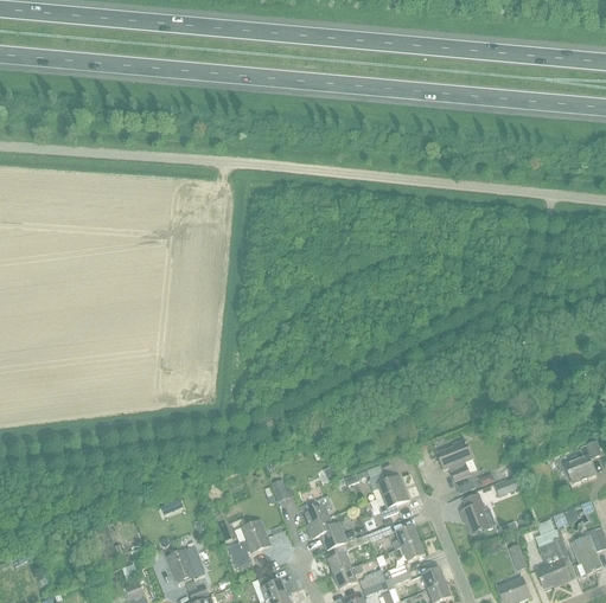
[(454,447),(437,453),(444,469),(448,467),(457,464),(458,468),(451,472),(454,481),(470,474),(464,461),(472,457),(464,438),(453,443),(454,447)]
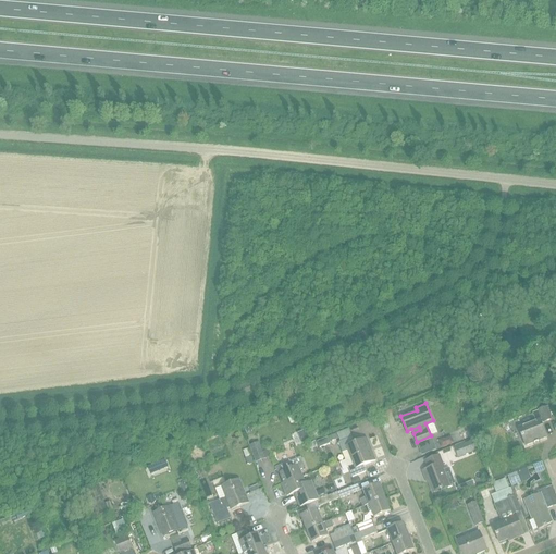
[(534,419),(517,427),(523,443),(545,435),(540,421),(550,417),(545,405),(536,408),(531,411),(534,419)]
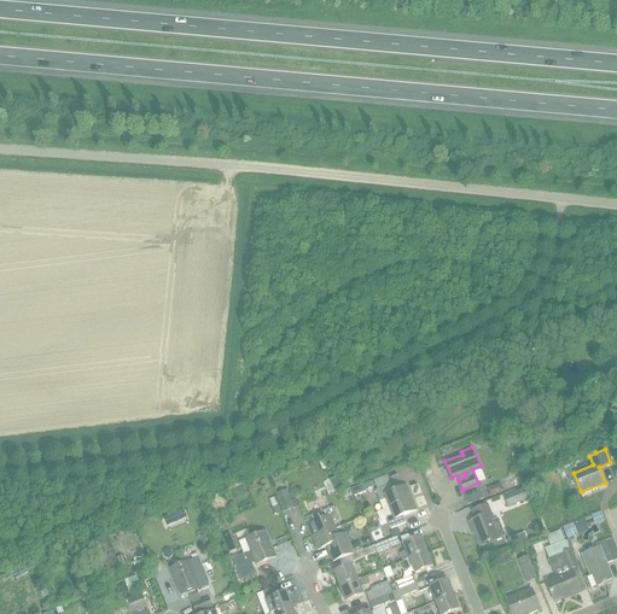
[(374,487),(379,498),(382,506),(411,495),(406,483),(393,489),(390,481),(374,487)]
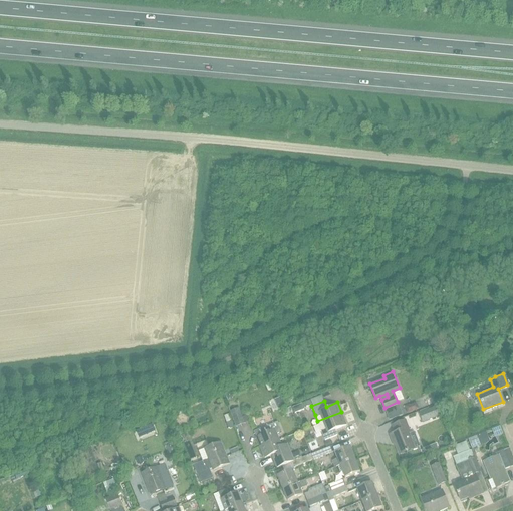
[(435,405),(418,411),(421,420),(438,413),(435,405)]
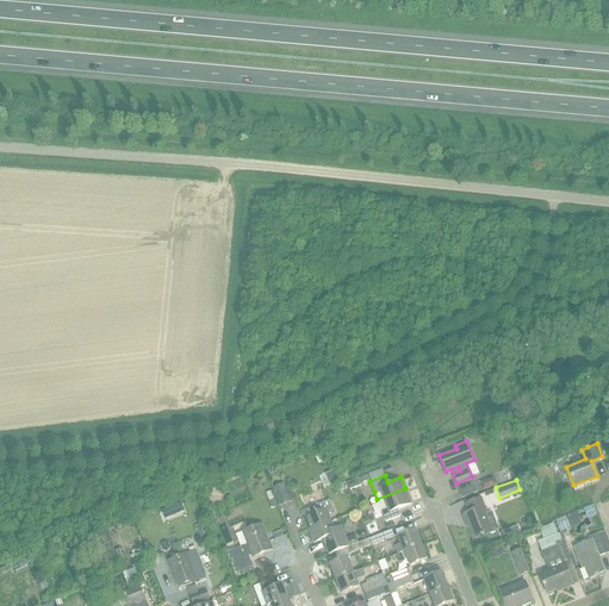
[(281,503),(291,498),(285,481),(274,485),(281,503)]
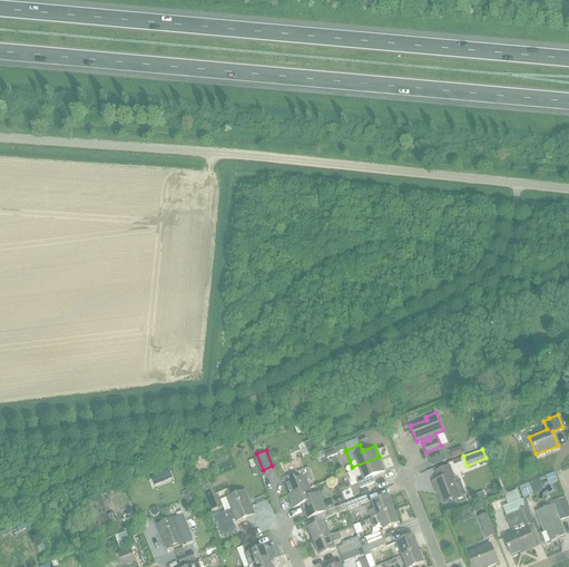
[(383,469),(379,457),(352,467),(360,486),(374,480),(371,473),(383,469)]
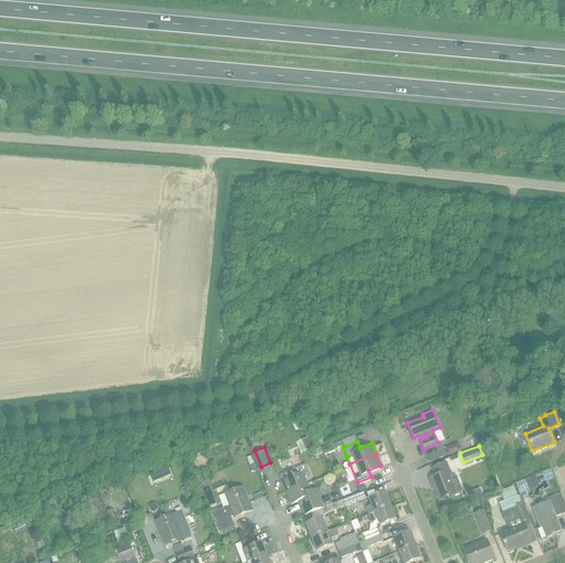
[(433,473),(428,476),(431,485),(433,483),(439,498),(454,492),(454,491),(461,489),(456,472),(449,475),(448,472),(450,472),(446,460),(431,466),(433,473)]
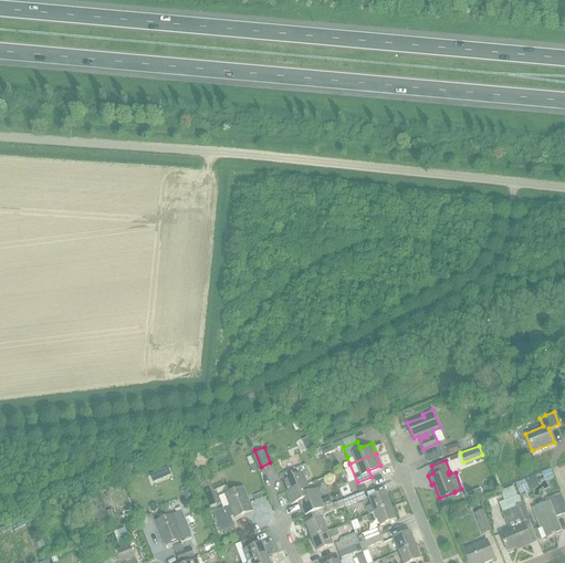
[(305,461),(291,468),(279,472),(286,490),(306,482),(303,476),(310,472),(305,461)]
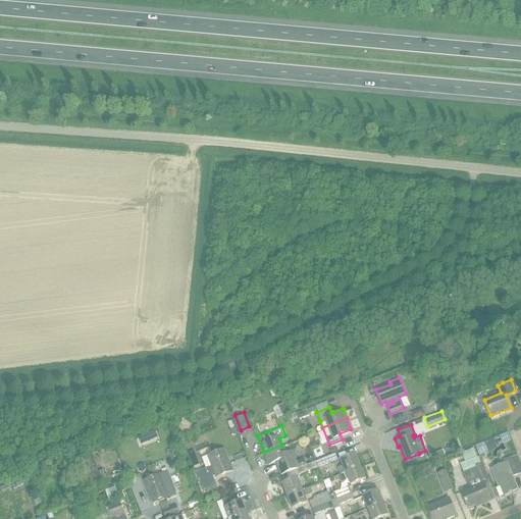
[(461,464),(478,457),(471,440),(460,446),(463,454),(458,457),(461,464)]
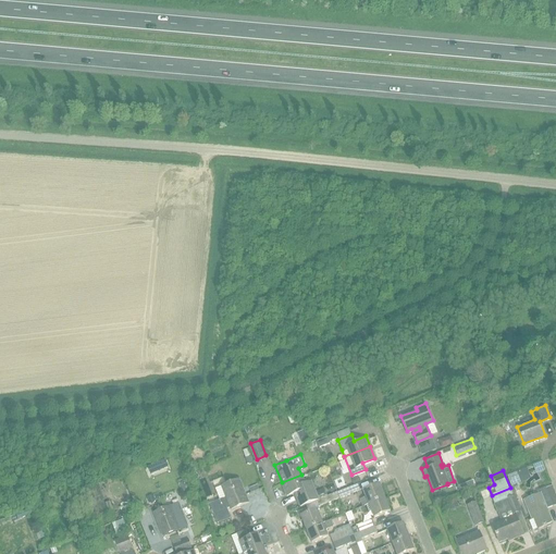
[(305,482),(301,475),(282,482),(286,493),(294,490),(299,504),(317,496),(310,479),(305,482)]
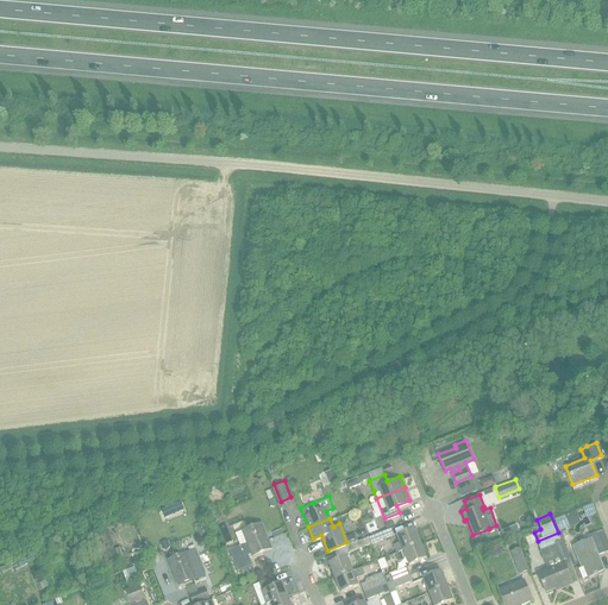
[(239,543),(227,547),(236,568),(251,562),(248,553),(250,552),(251,553),(270,546),(269,546),(264,533),(265,533),(261,521),(234,530),(239,543)]
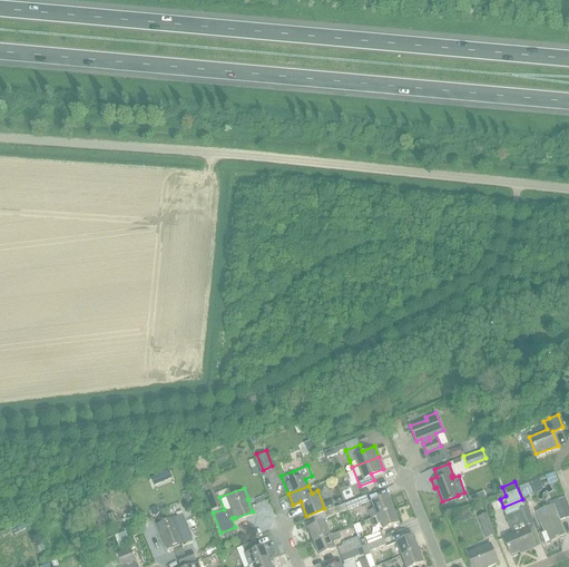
[(365,494),(344,501),(346,507),(368,499),(365,494)]
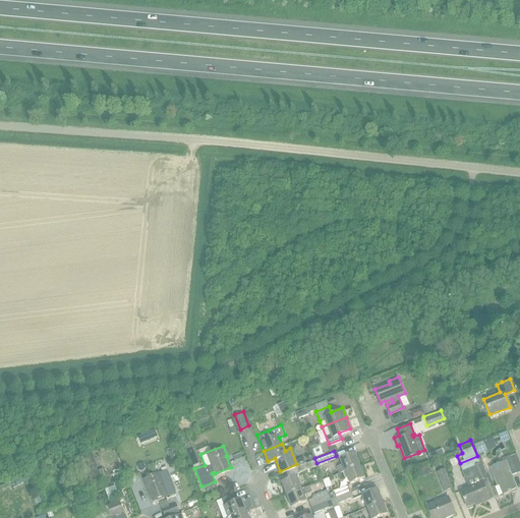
[(335,464),(338,471),(359,463),(354,451),(339,456),(341,462),(335,464)]
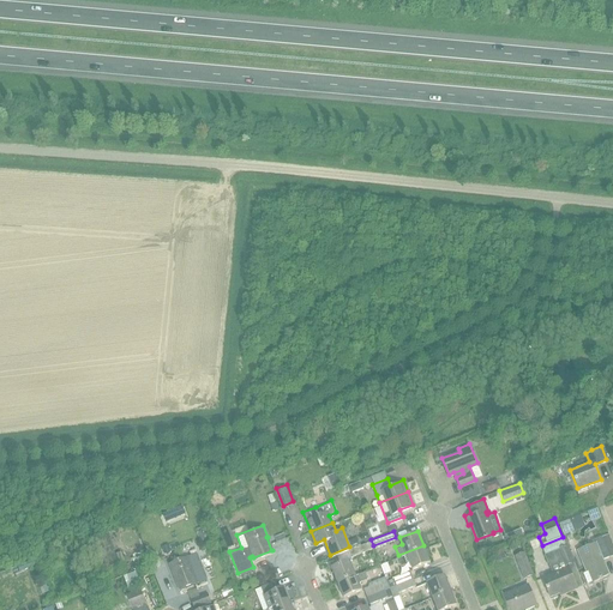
[(592,542),(576,548),(584,569),(582,571),(587,580),(592,579),(592,580),(601,577),(600,574),(607,572),(601,557),(608,554),(601,535),(590,538),(592,542)]
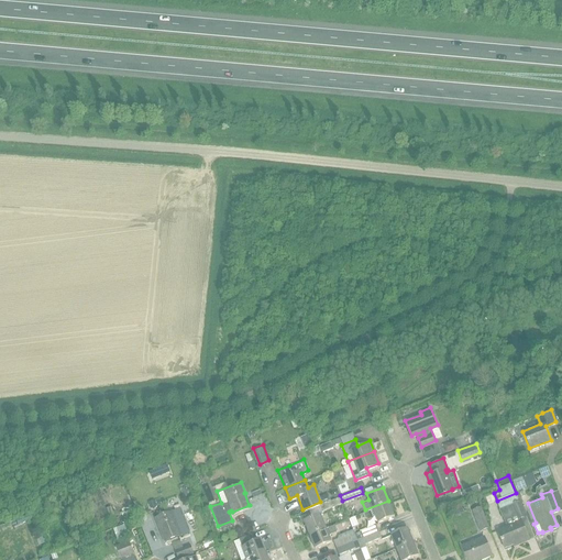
[(327,492),(319,495),(321,502),(329,498),(327,492)]
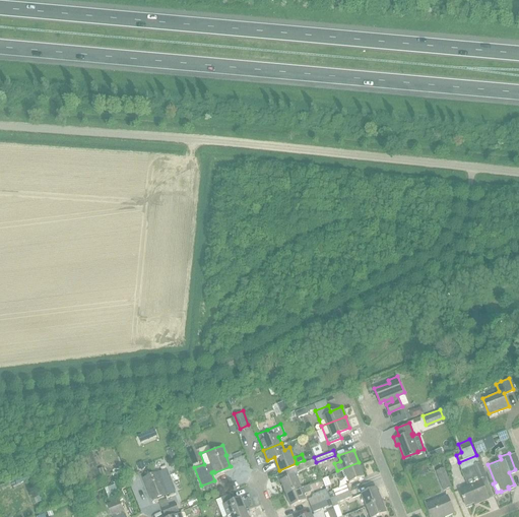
[(314,457),(295,465),(297,470),(316,462),(314,457)]
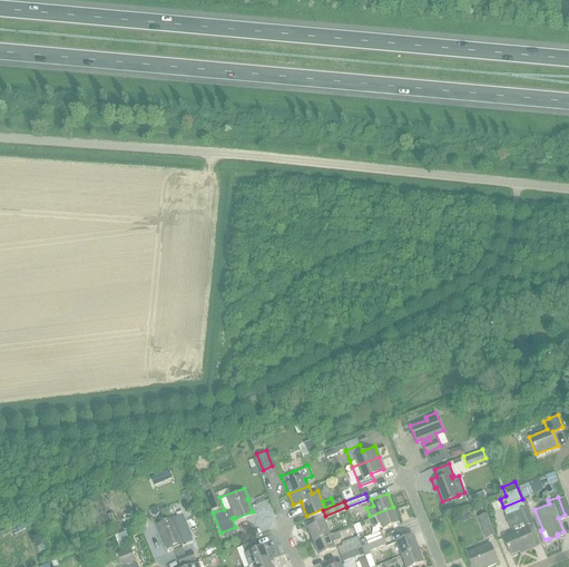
[(511,531),(502,535),(510,553),(523,547),(525,549),(540,543),(525,505),(504,512),(504,514),(511,531)]
